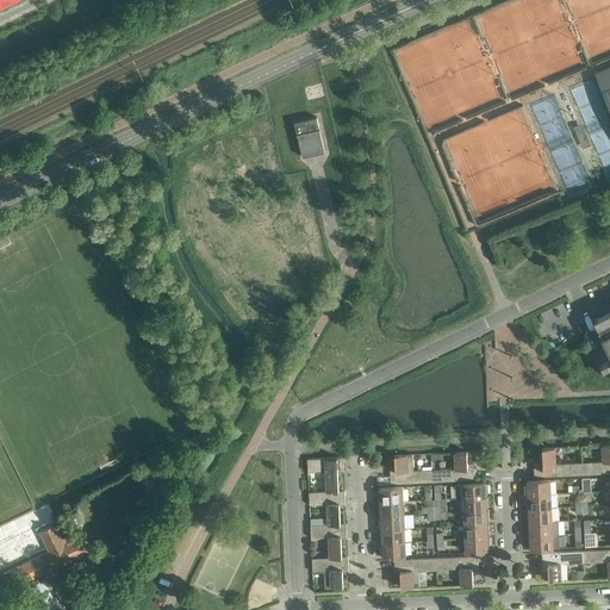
[(609,67),(597,74),(609,105),(609,67)]
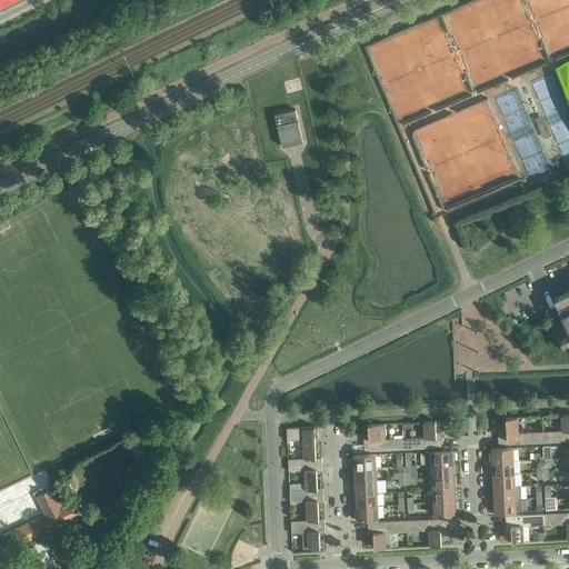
[(303,141),(296,109),(276,113),(282,147),(303,141)]
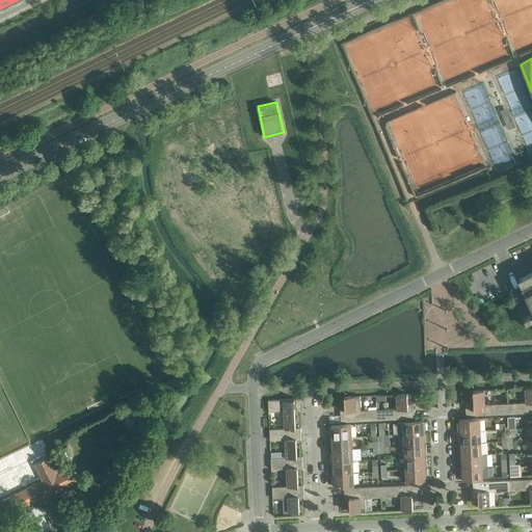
[(531,271),(519,278),(530,300),(519,306),(525,317),(526,317),(527,320),(531,317),(531,271)]
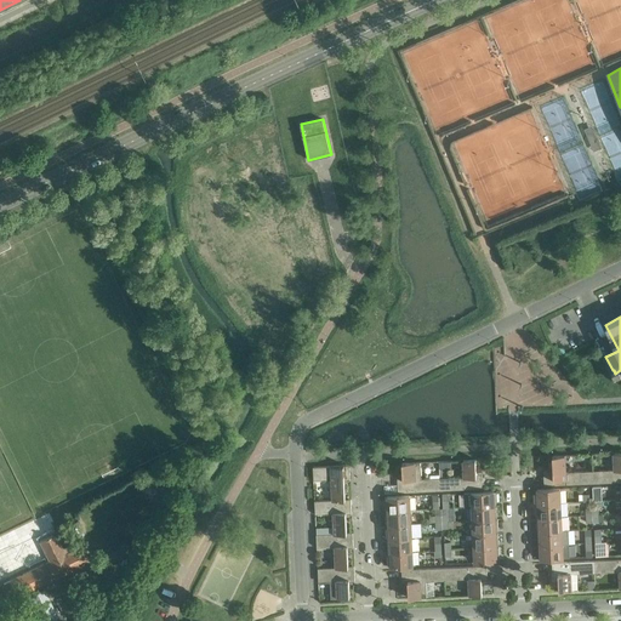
[(614,469),(590,471),(591,483),(620,482),(620,453),(613,453),(614,469)]
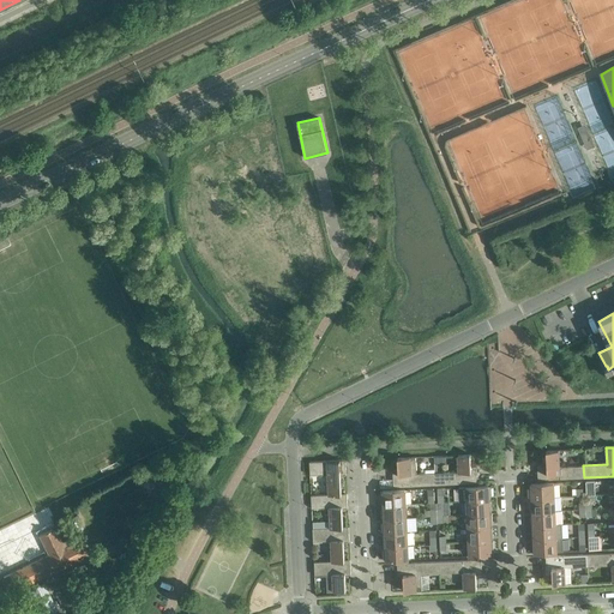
[(584,477),(583,465),(559,467),(559,450),(546,451),(547,465),(537,465),(537,480),(584,477)]
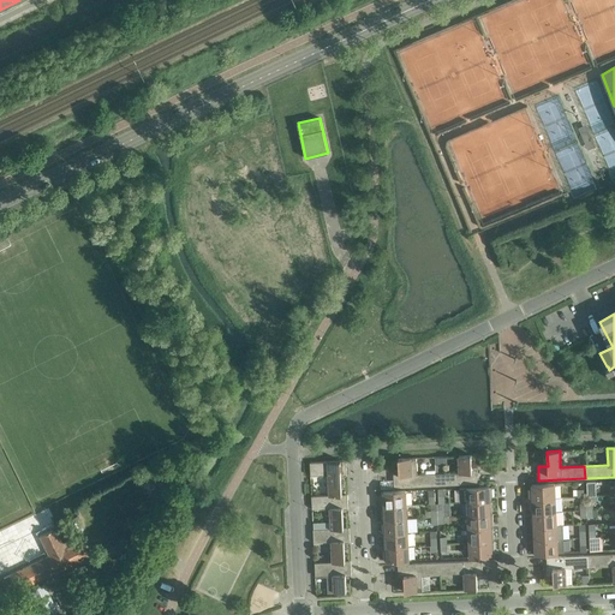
[(459,472),(435,473),(436,485),(478,483),(477,470),(472,470),(471,455),(459,455),(459,472)]
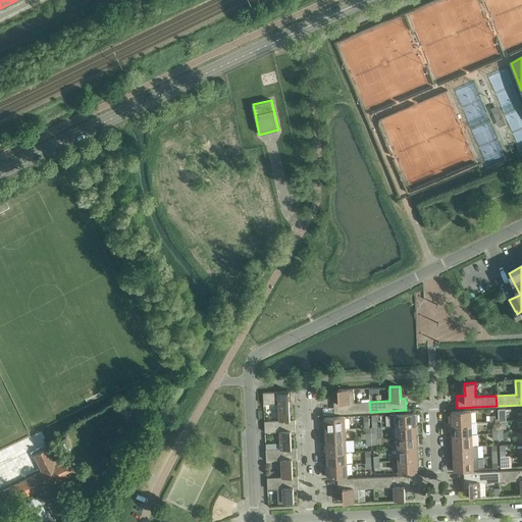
[(354,403),(354,388),(337,389),(338,402),(333,402),(334,414),(370,412),(369,402),(354,403)]
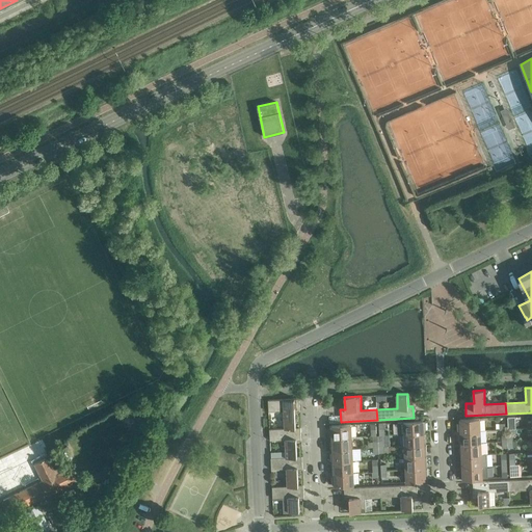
[(284,410),(285,428),(296,427),(295,410),(299,410),(299,398),(268,400),(268,411),(284,410)]
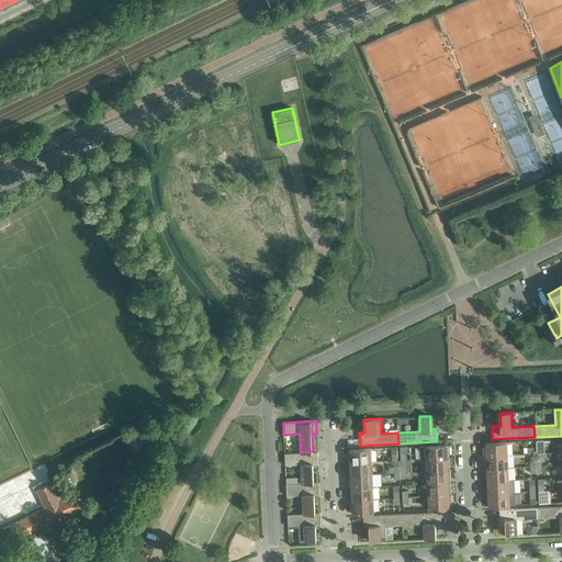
[(485,456),(507,454),(507,441),(484,442),(485,456)]
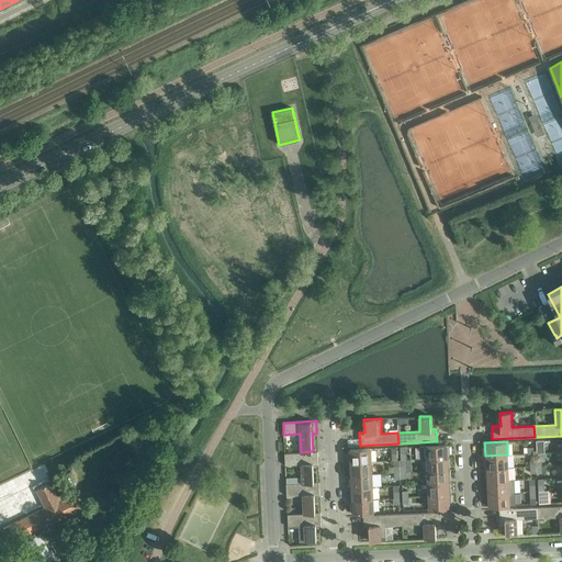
[(449,445),(419,446),(420,459),(427,459),(450,458),(449,445)]
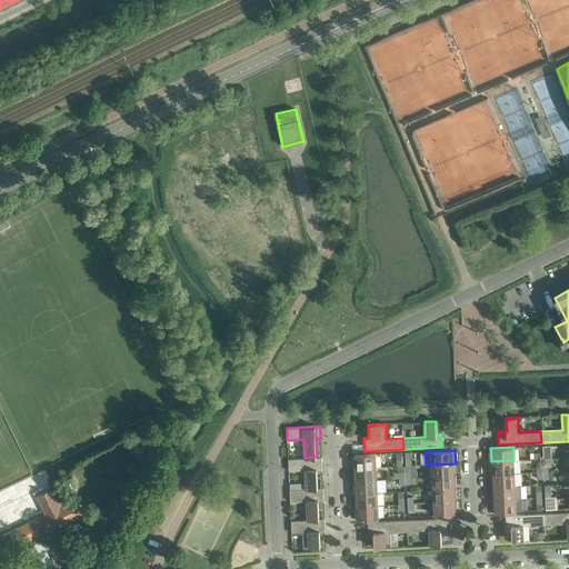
[(353,468),(376,467),(376,453),(352,455),(353,468)]
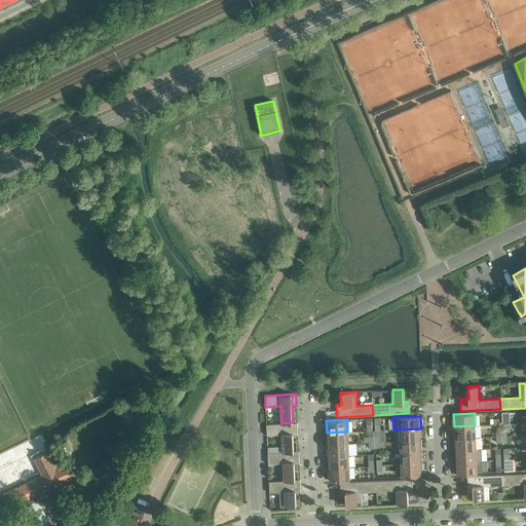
[(283,435),(283,452),(294,451),(293,435),(298,435),(297,422),(293,422),(282,423),(266,423),(267,436),(283,435)]
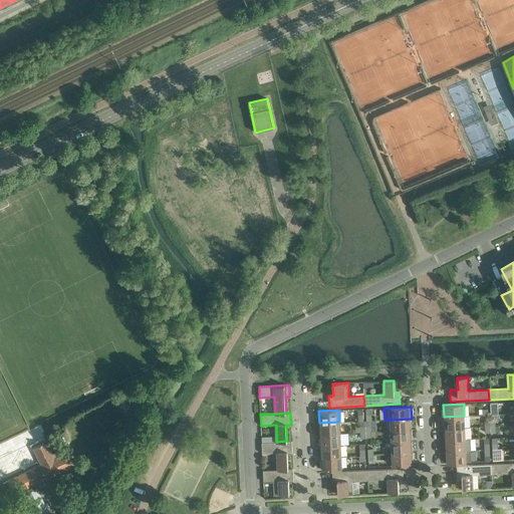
[(444,429),(465,428),(464,416),(444,417),(444,429)]
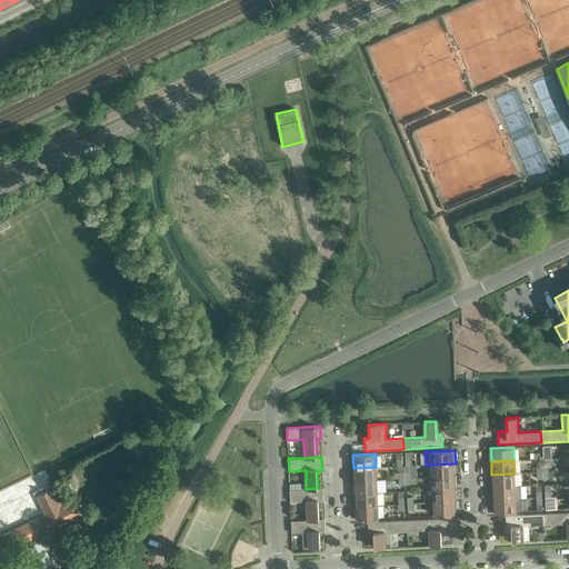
[(432,465),(433,477),(456,476),(456,463),(432,465)]
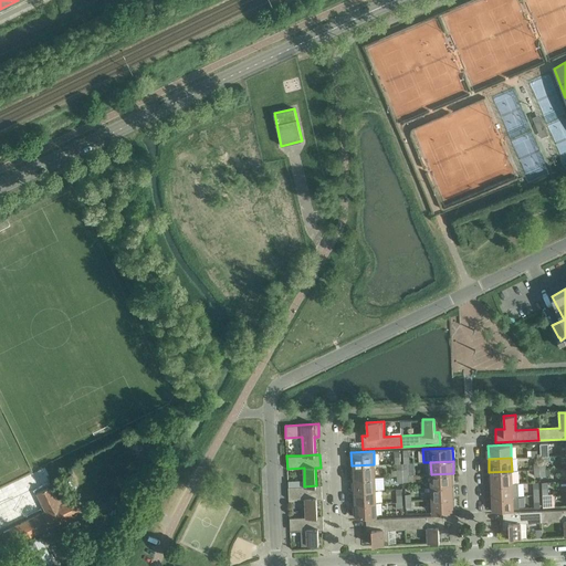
[(374,464),(352,465),(352,478),(375,477),(374,464)]
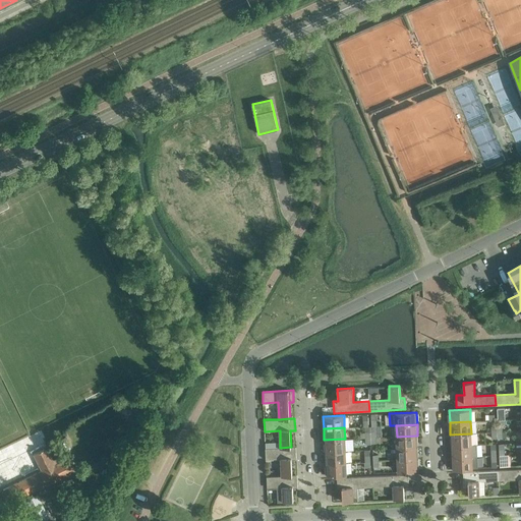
[(451,446),(471,445),(471,433),(450,435),(451,446)]
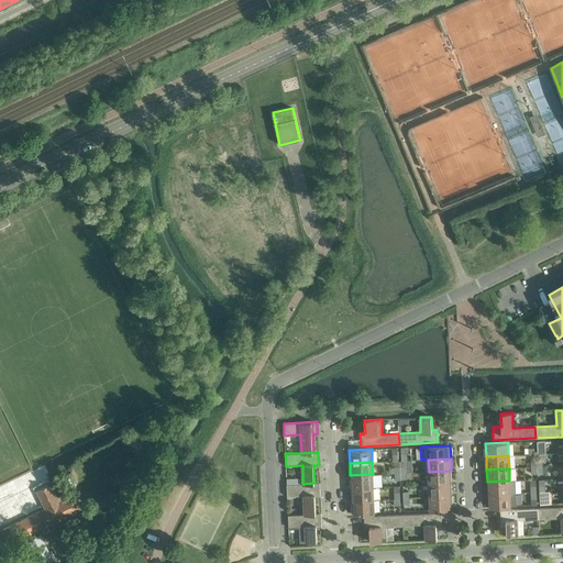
[(429,484),(452,483),(451,471),(429,472),(429,484)]
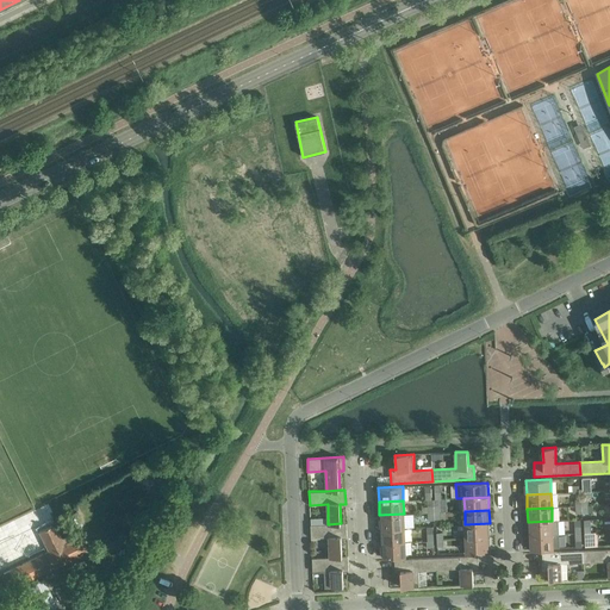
[(404,514),(379,515),(380,529),(404,528),(415,527),(414,514),(404,514)]
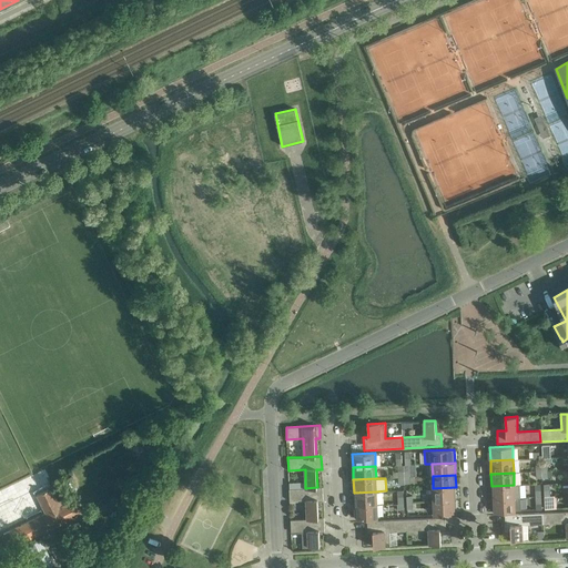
[(514,485),(492,486),(492,498),(519,497),(519,485),(514,485)]
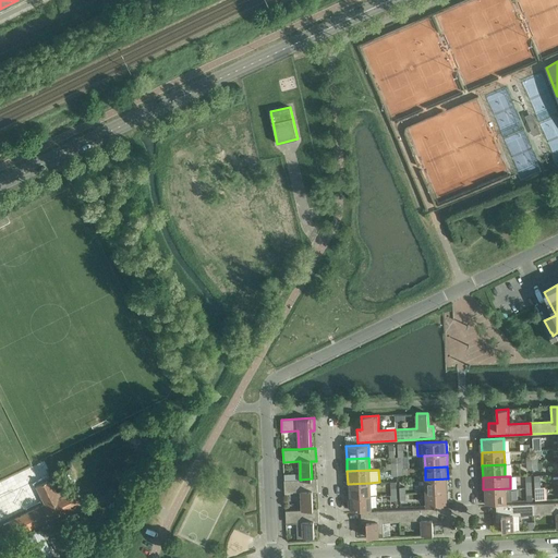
[(301,492),(302,509),(313,509),(312,492),(317,492),(317,478),(312,478),(300,480),(284,480),(284,492),(301,492)]
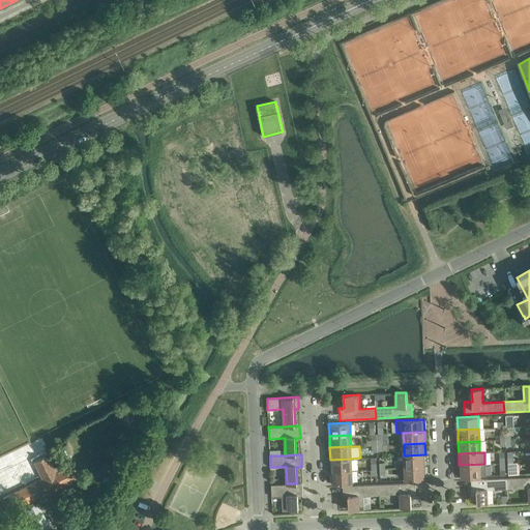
[(404,455),(405,468),(425,467),(425,454),(404,455)]
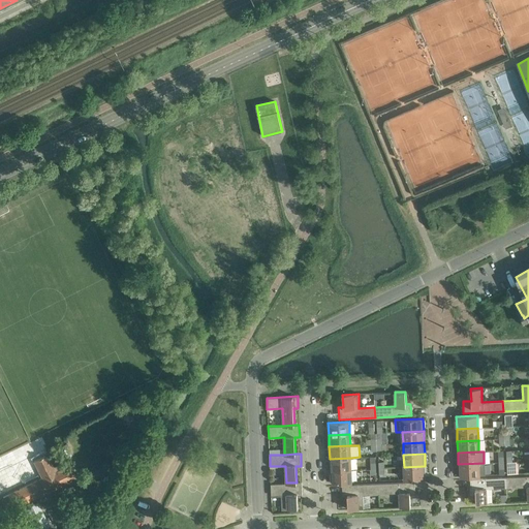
[(9,510),(54,489),(76,478),(70,465),(56,471),(48,455),(34,461),(41,478),(3,497),(9,510)]
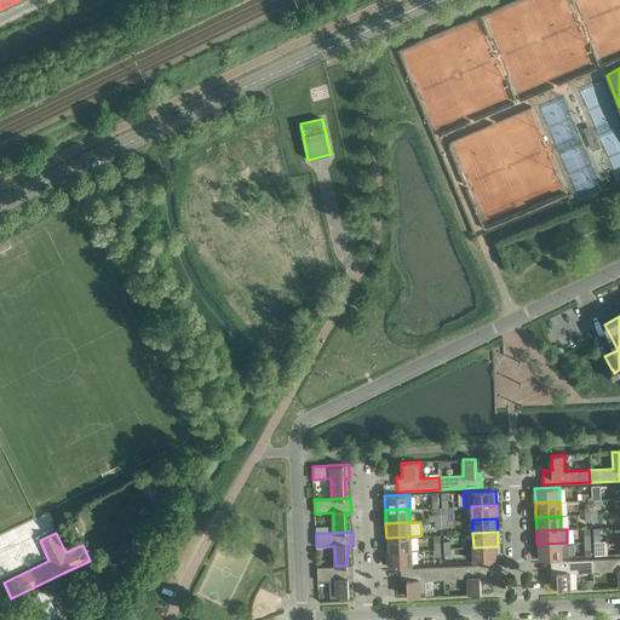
[(411,537),(386,538),(386,551),(412,550),(411,537)]
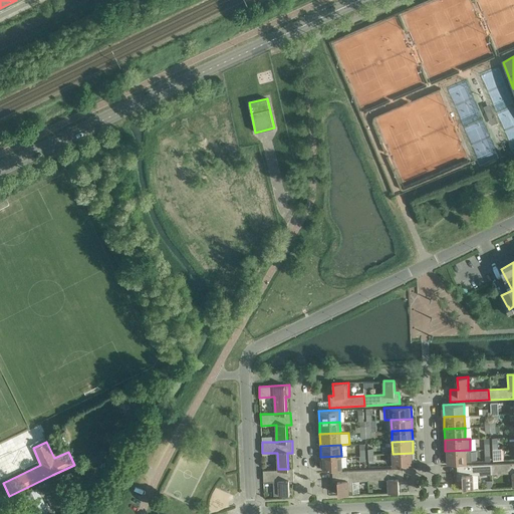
[(471,462),(470,450),(445,451),(446,463),(471,462)]
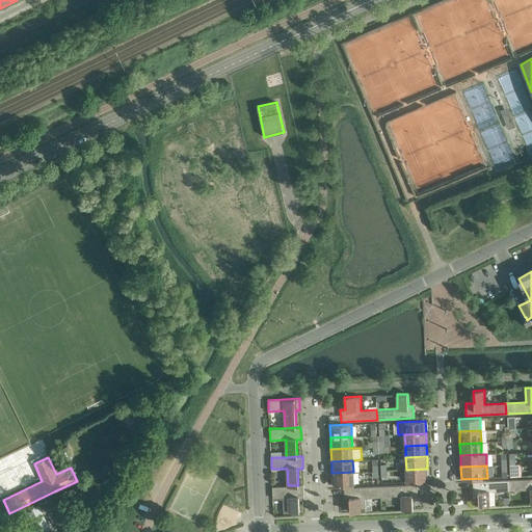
[(427,469),(406,470),(406,481),(428,480),(427,469)]
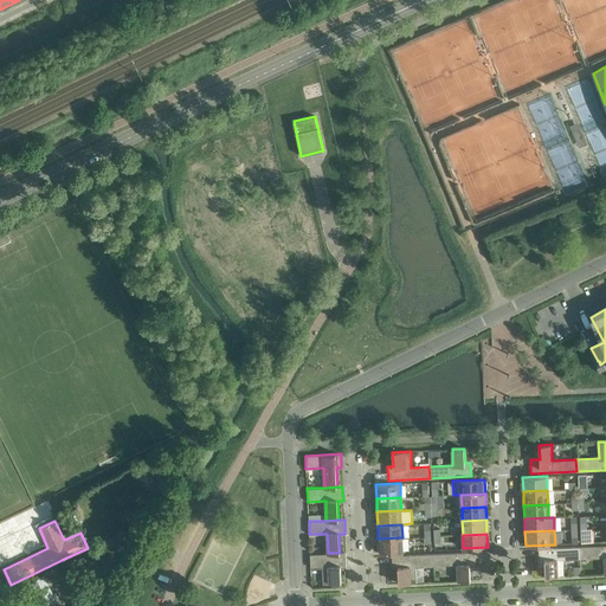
[(379,553),(403,552),(403,537),(378,539),(379,553)]
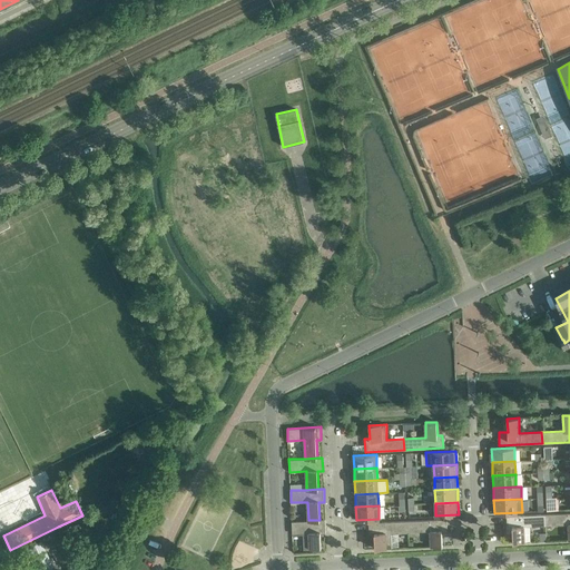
[(569,540),(569,539),(569,512),(546,514),(546,526),(568,524),(569,540)]
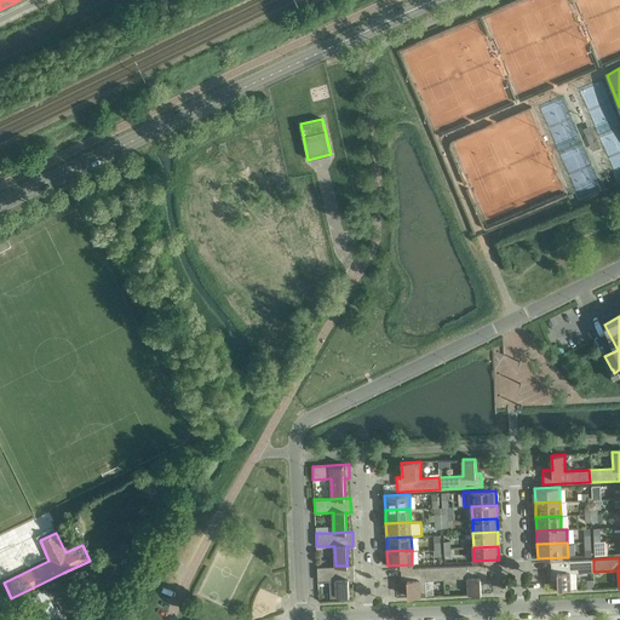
[(558,590),(577,589),(577,573),(593,572),(593,560),(551,561),(551,575),(557,575),(558,590)]
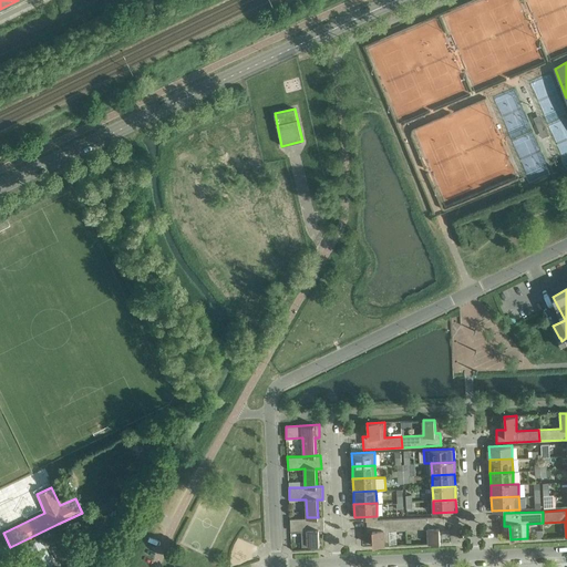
[(408,518),(409,529),(428,528),(429,544),(440,543),(440,529),(444,529),(444,516),(408,518)]
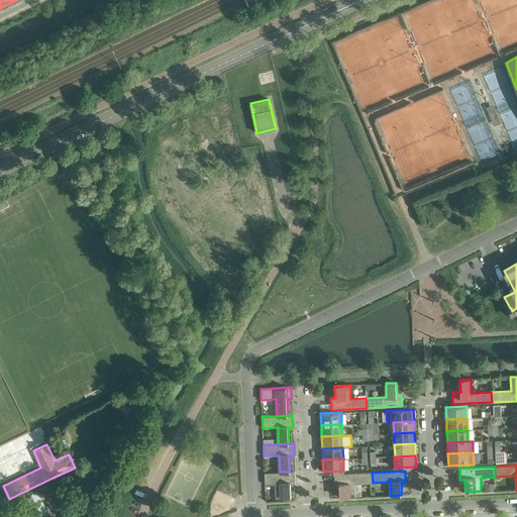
[(290,472),(280,472),(265,473),(265,484),(276,484),(277,498),(291,497),(291,484),(295,484),(295,472),(290,472)]
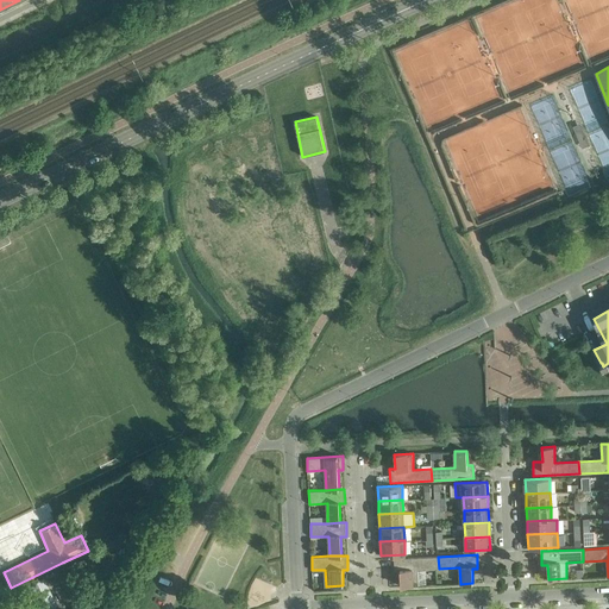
[(438,557),(394,558),(394,572),(400,572),(401,586),(419,585),(418,570),(439,569),(438,557)]
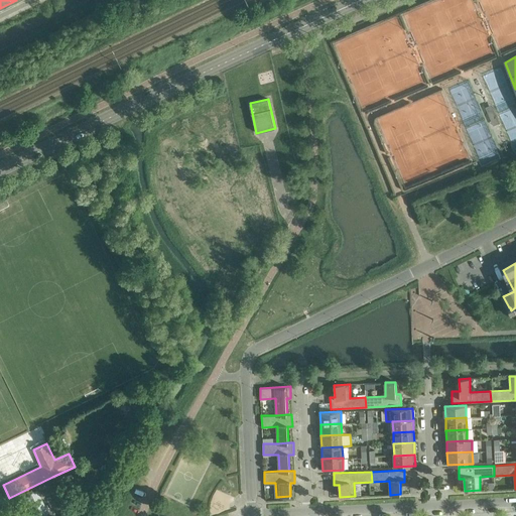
[(50,515),(39,490),(27,496),(36,515),(50,515)]
